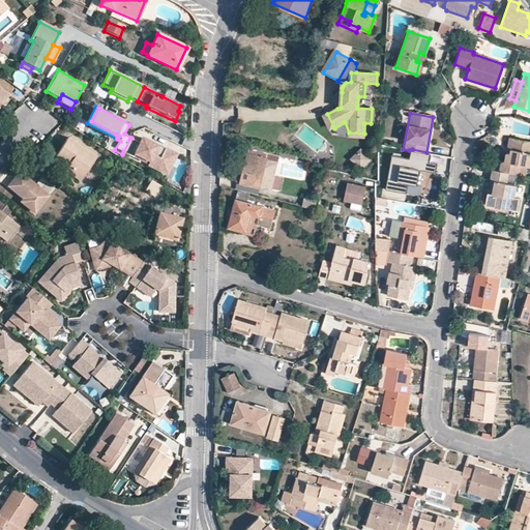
[(327,114),(322,116),(330,129),(334,128),(327,114)]
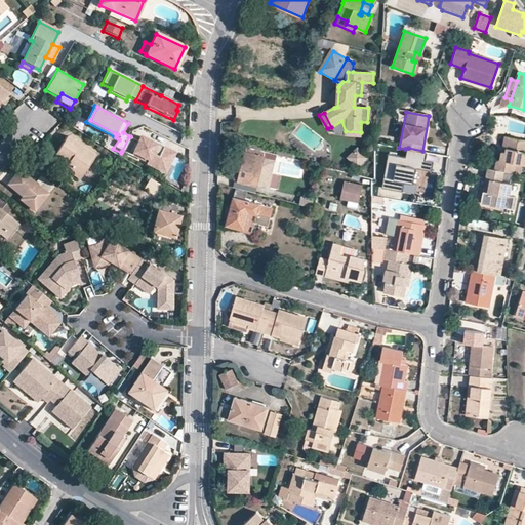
[(331,127),(335,135),(347,135),(346,131),(341,121),(331,127)]
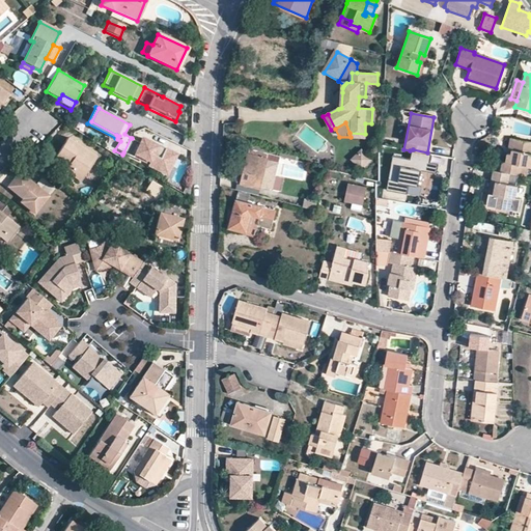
[(530,141),(512,137),(511,148),(507,147),(505,161),(501,160),(499,170),(516,174),(524,175),(526,165),(528,166),(530,152),(529,151),(530,141)]
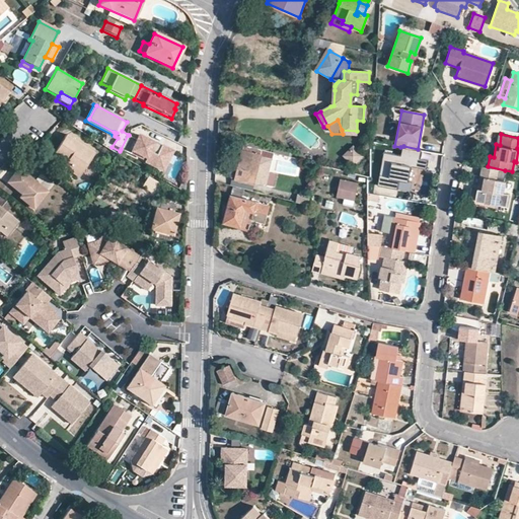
[(152,145),(150,144),(151,141),(139,135),(137,140),(128,135),(121,149),(130,154),(130,153),(142,159),(143,157),(146,159),(147,157),(164,167),(172,152),(154,142),(152,145)]
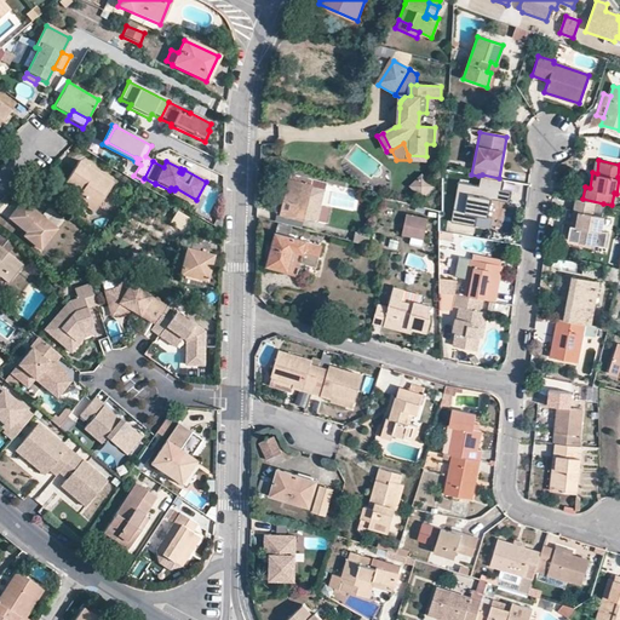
[(78,162),(63,184),(79,194),(97,205),(110,183),(78,162)]
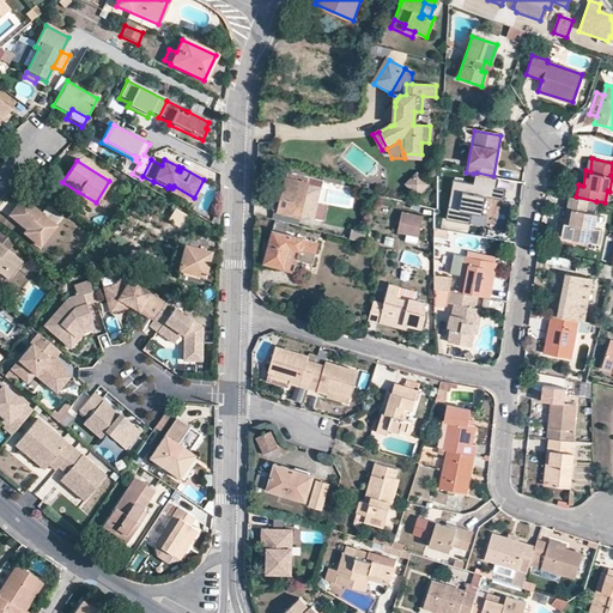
[(493,176),(477,173),(474,186),(455,182),(449,220),(471,224),(473,213),(484,216),(486,196),(505,199),(507,189),(498,188),(501,177),(493,176)]
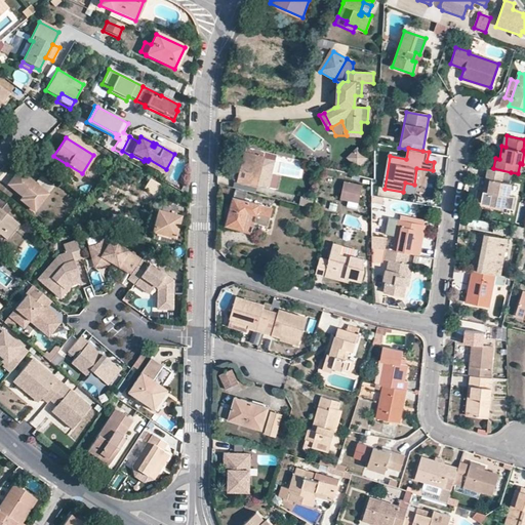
[(362,155),(356,149),(347,157),(352,163),(362,155)]
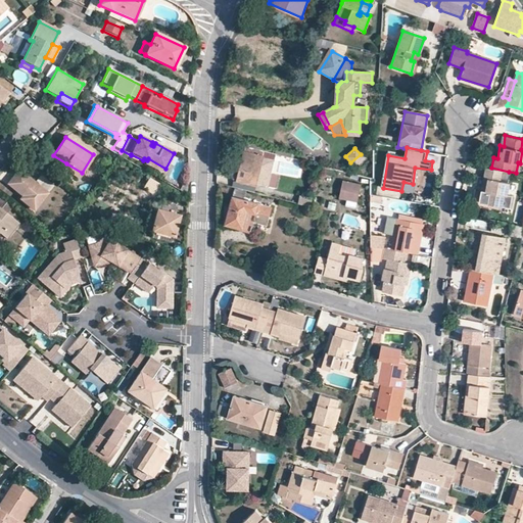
[(233,180),(254,185),(255,183),(268,186),(273,160),(267,158),(268,154),(249,150),(248,153),(243,152),(239,168),(235,167),(233,180)]
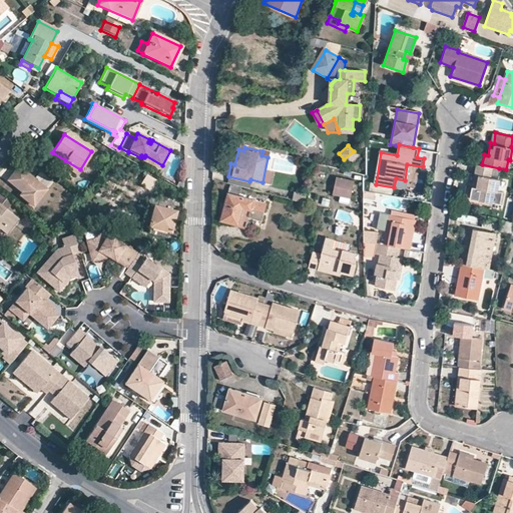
[(357,154),(354,151),(344,159),(348,163),(357,154)]
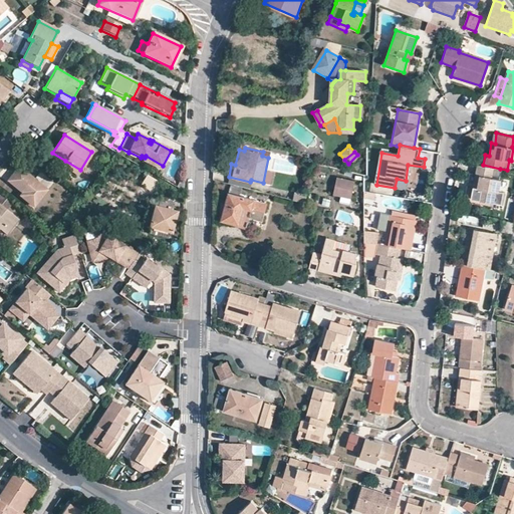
[(65,161),(61,166),(76,176),(80,170),(65,161)]
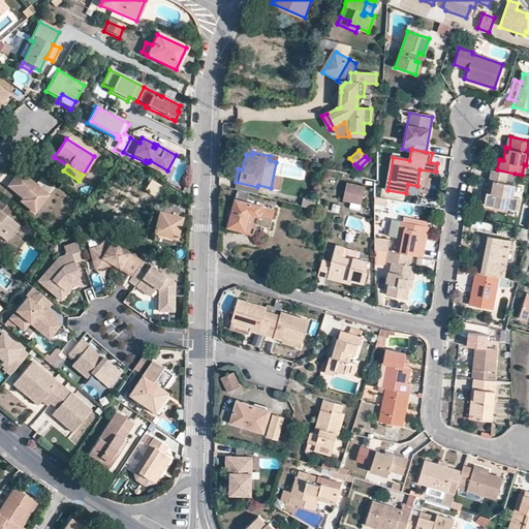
[(489,179),(493,180),(491,192),(487,192),(485,204),(486,204),(498,206),(506,208),(508,196),(511,196),(515,184),(512,184),(515,174),(497,169),(490,169),(489,179)]
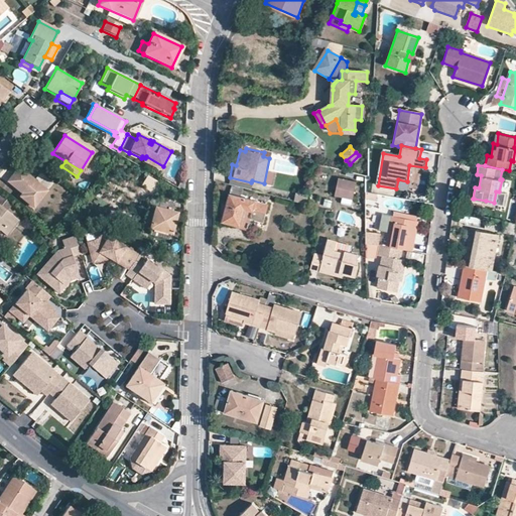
[(51,183),(39,173),(33,180),(17,167),(6,181),(20,194),(18,197),(32,208),(51,183)]
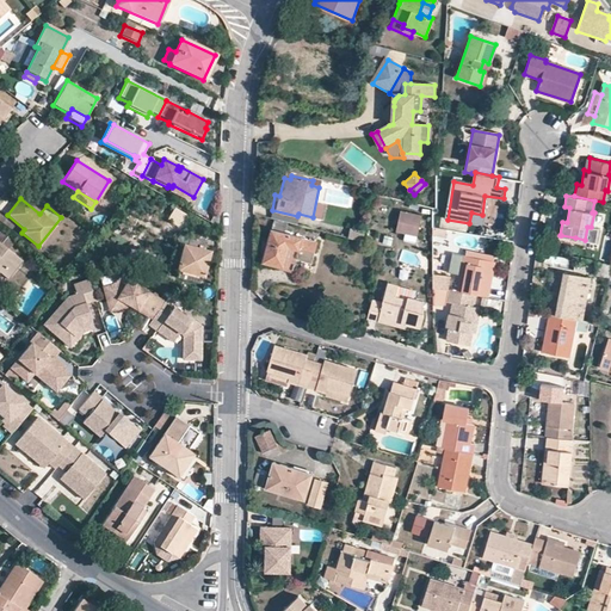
[(185,214),(173,208),(167,220),(177,226),(185,214)]
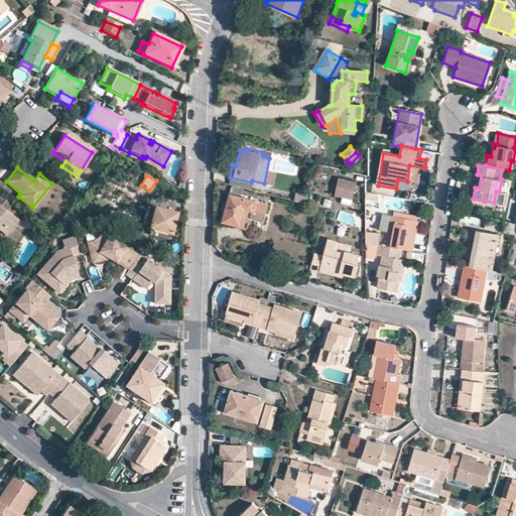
[(335,194),(351,198),(355,181),(339,177),(335,194)]
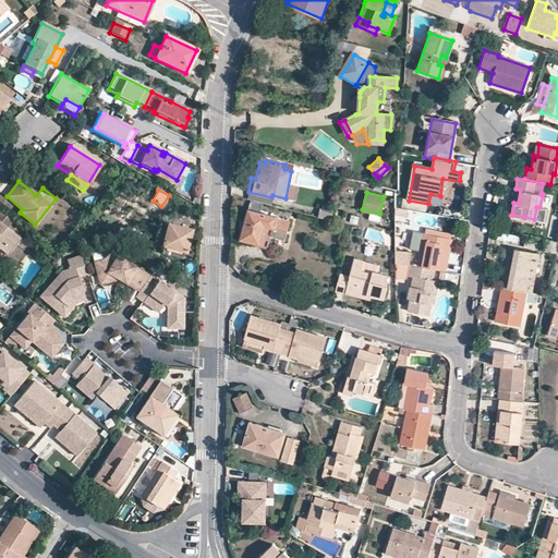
[(262,202),(250,198),(249,204),(259,207),(262,202)]
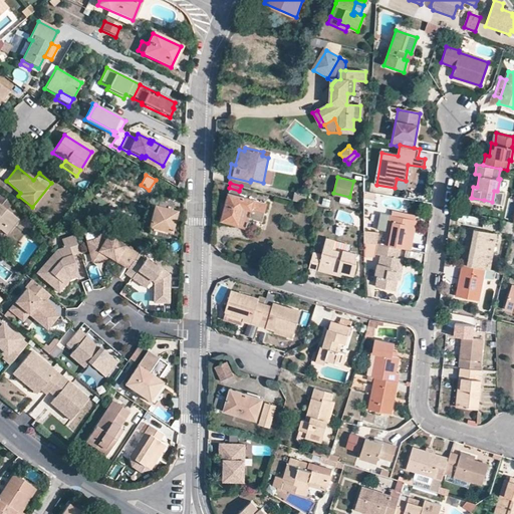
[(239,191),(229,188),(221,219),(245,226),(250,209),(263,213),(265,204),(238,196),(239,191)]
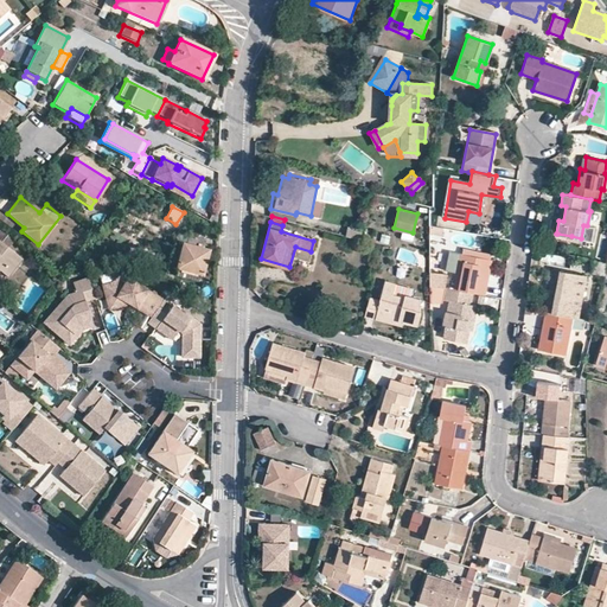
[(351,225),(349,232),(362,236),(364,228),(351,225)]
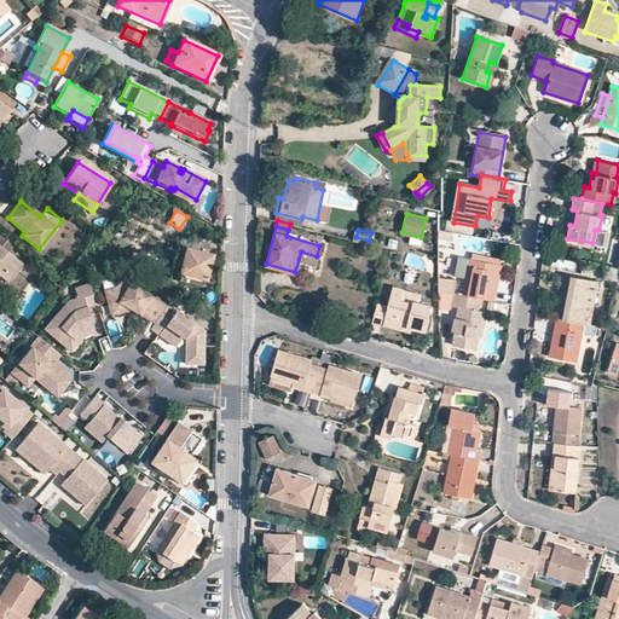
[(0,278),(6,283),(22,265),(0,248),(0,278)]
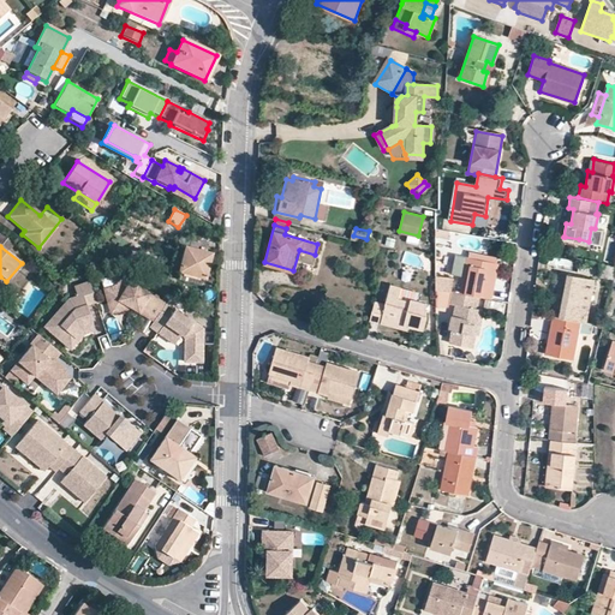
[(177,273),(203,279),(209,254),(181,248),(177,273)]
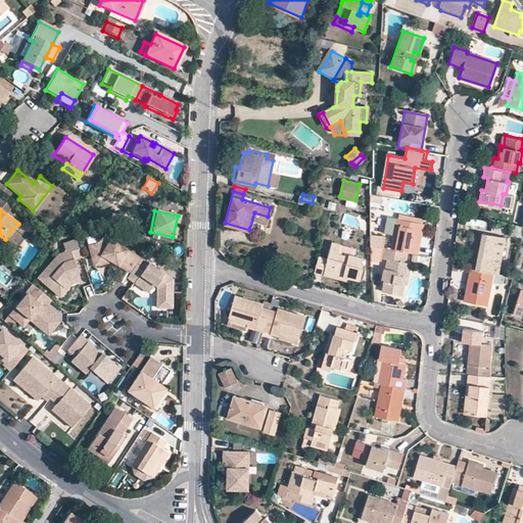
[(423,220),(397,215),(396,219),(418,223),(422,224),(423,220)]
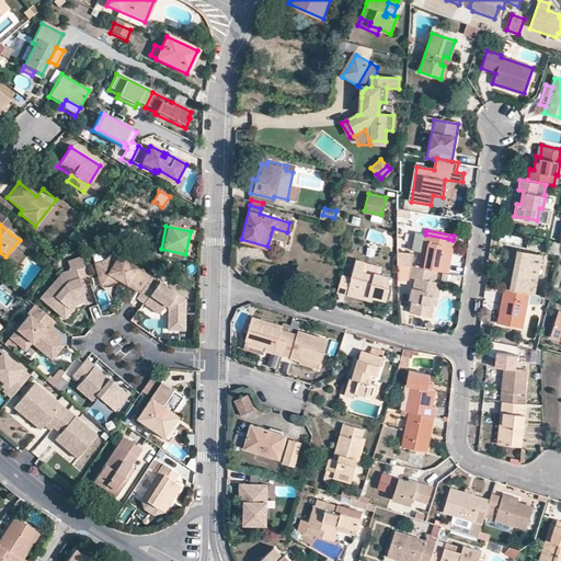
[(425,235),(416,232),(413,248),(422,250),(425,235)]
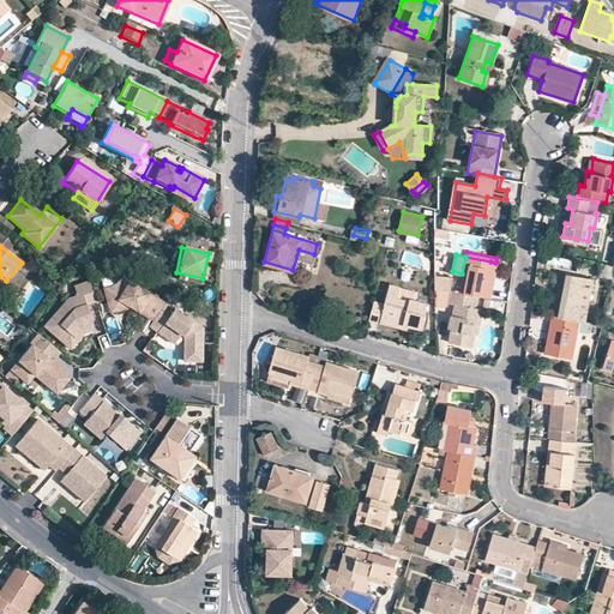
[(489,293),(492,281),(495,263),(491,262),(465,257),(462,274),(458,292),(477,296),(488,299),(489,293)]
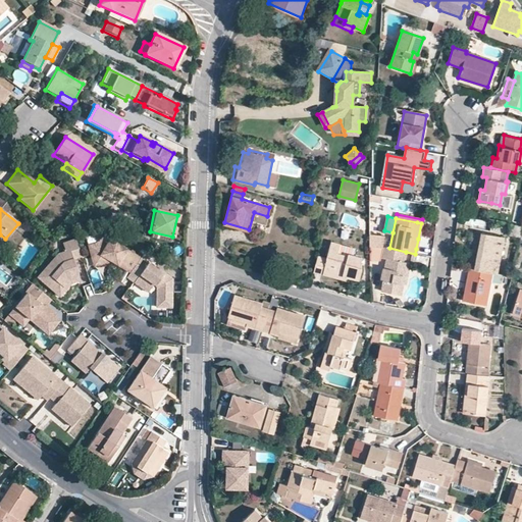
[(490,271),(496,272),(502,235),(475,230),(468,267),(490,271)]
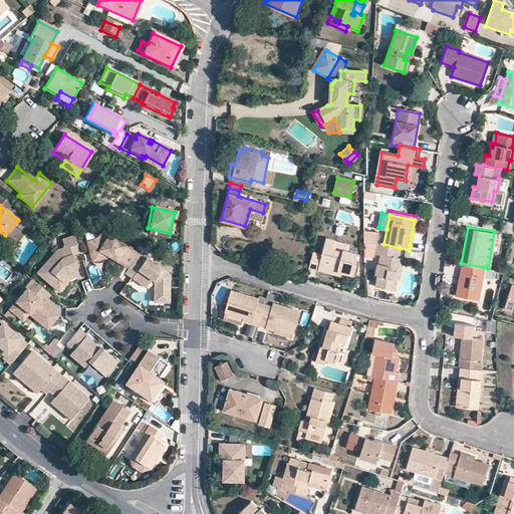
[(378,233),(364,230),(364,241),(375,243),(376,243),(378,233)]
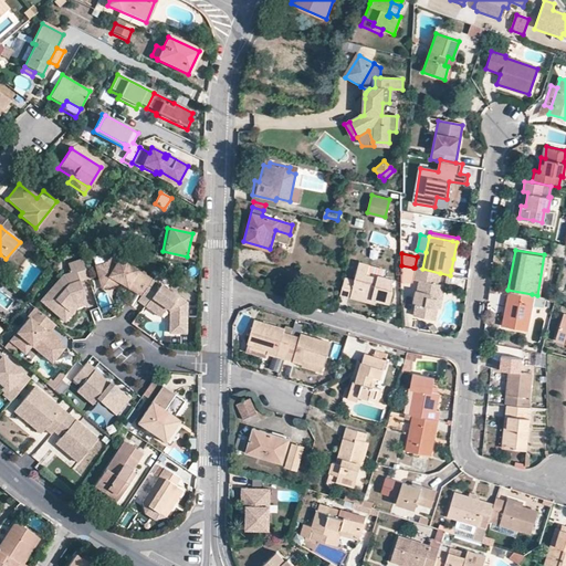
[(138,295),(149,280),(107,255),(102,263),(93,265),(97,281),(106,279),(108,286),(118,283),(117,279),(122,278),(124,286),(138,295)]
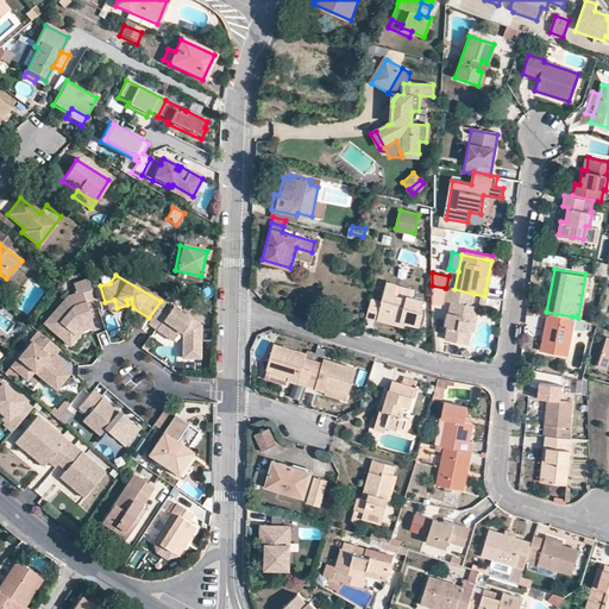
[(82,309),(80,302),(82,301),(93,297),(85,276),(69,282),(71,292),(63,294),(42,324),(66,344),(79,326),(89,322),(85,308),(82,309)]
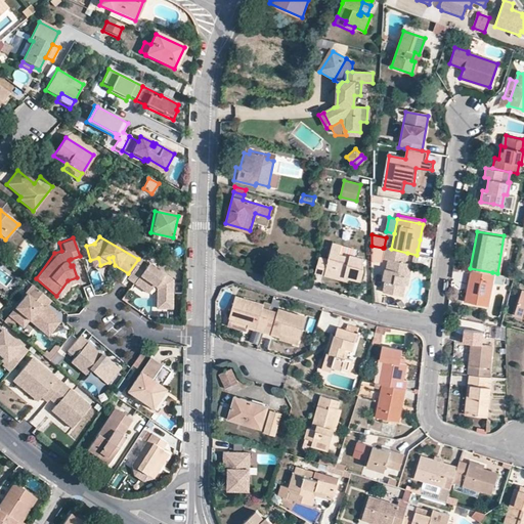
[(348,250),(348,253),(340,250),(342,241),(333,238),(329,254),(319,252),(314,271),(324,273),(325,270),(345,274),(346,271),(361,276),(363,267),(361,253),(354,252),(348,250)]
